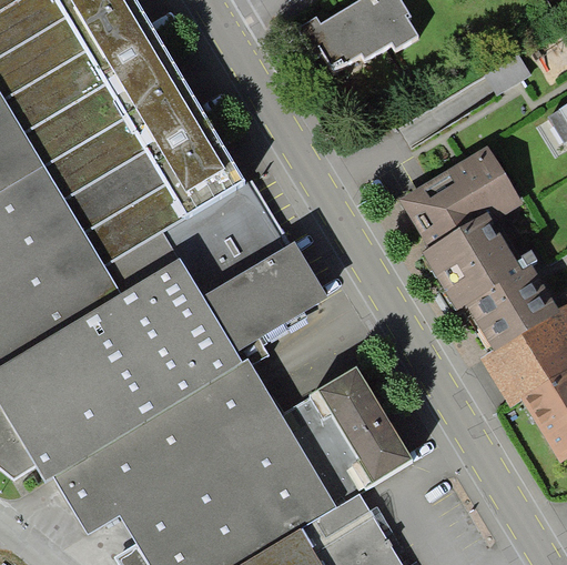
[(396,47),(422,32),(403,0),(357,0),(321,21),(316,13),(294,26),(314,60),(322,56),(331,72),(391,38),(396,47)]
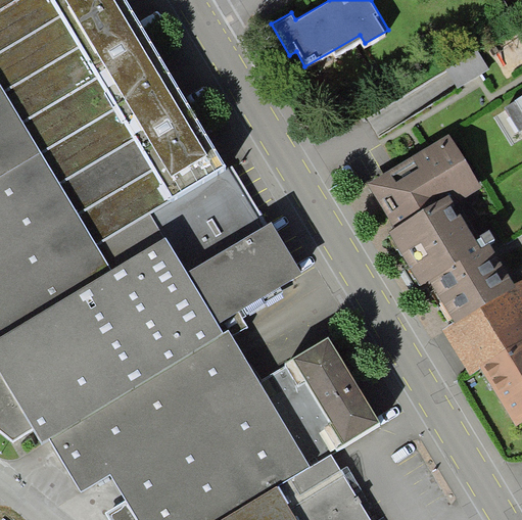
[(521,97),(506,108),(517,127),(521,123),(521,97)]
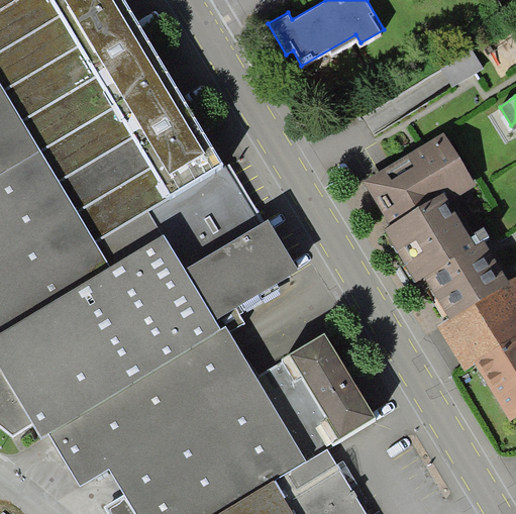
[(467,257),(433,200),(465,183),(438,138),(365,181),(381,210),(376,213),(408,269),(416,264),(441,307),(432,312),(461,363),(471,357),(503,413),(515,405),(515,332),(515,330),(515,329),(515,285),(513,280),(501,287),(479,249),(467,257)]
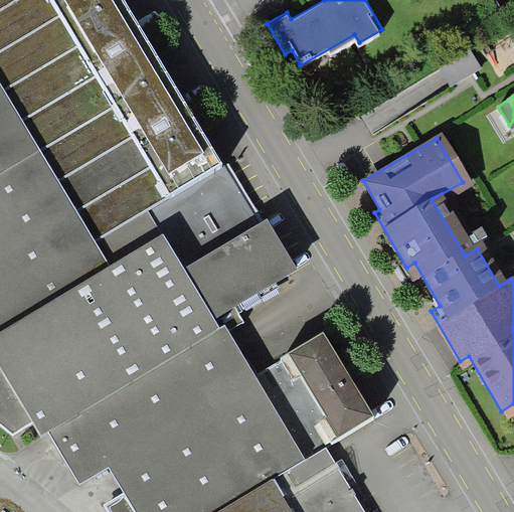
[(383,412),(331,317),(289,340),(341,435),(383,412)]
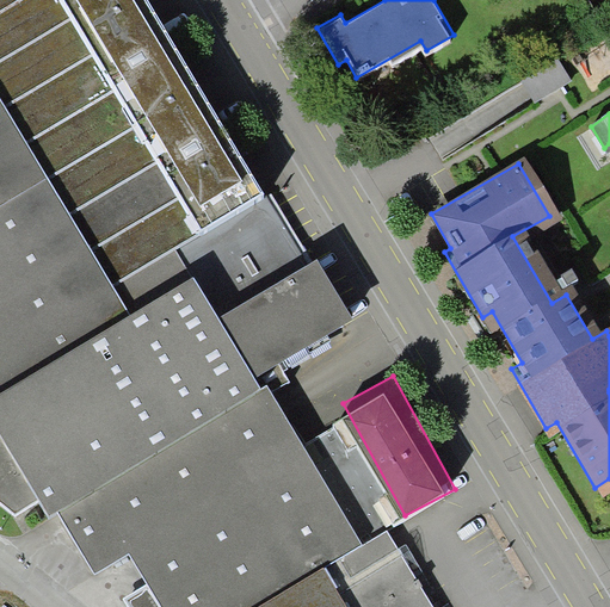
[(362,544),(256,606),(433,606),(387,528),(362,544)]
